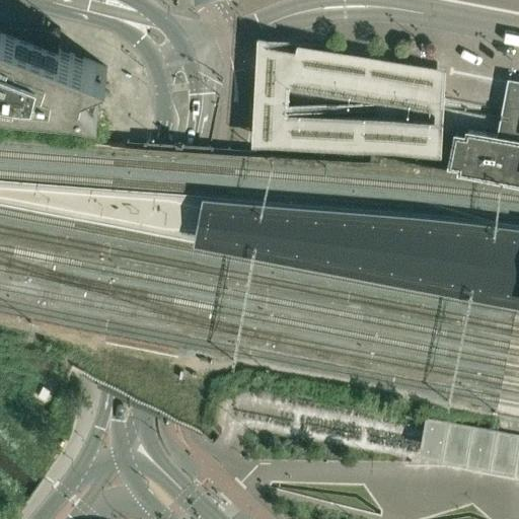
[(0,95),(98,104),(82,84),(84,77),(107,67),(107,66),(59,48),(61,27),(0,21),(0,95)]
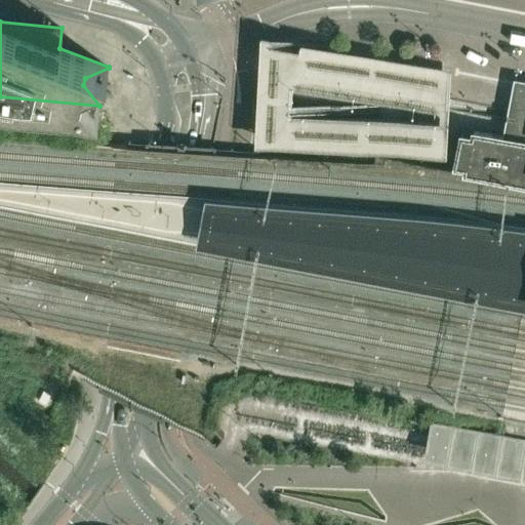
[(259,47),(258,49),(257,52),(253,151),(446,161),(448,122),(451,77),(337,55),(280,44),(281,41),(281,39),(278,39),(263,45),(259,47)]
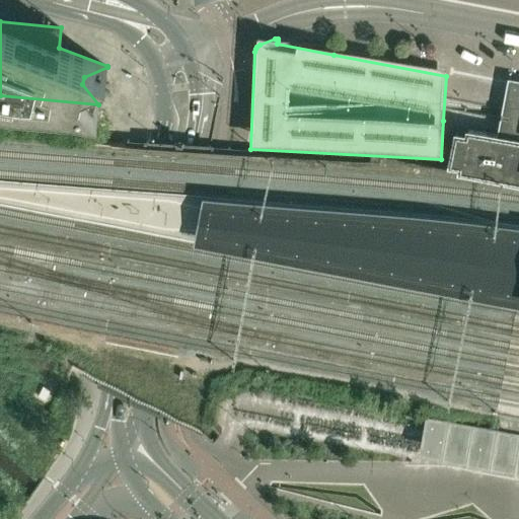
[(459,172),(463,173),(486,177),(515,183),(518,183),(518,100),(516,116),(516,117),(516,118),(514,127),(512,138),(497,135),(488,133),(468,129),(468,130),(467,130),(459,172)]
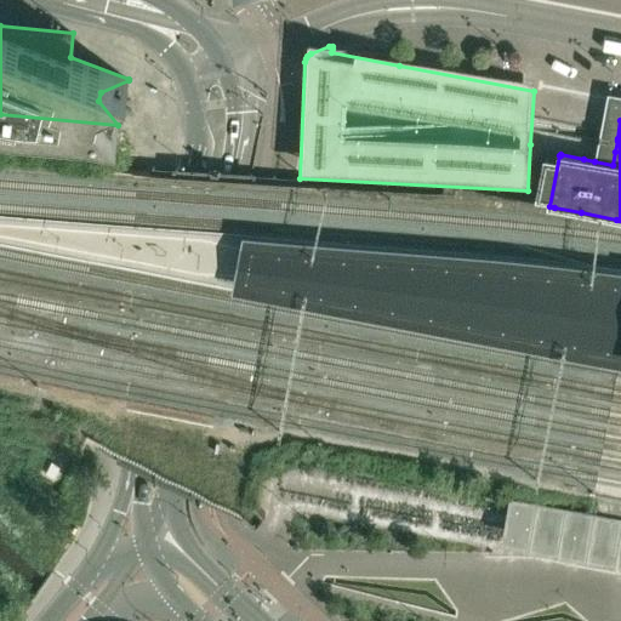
[(604,302),(594,301),(592,311),(602,313),(603,308),(604,302)]
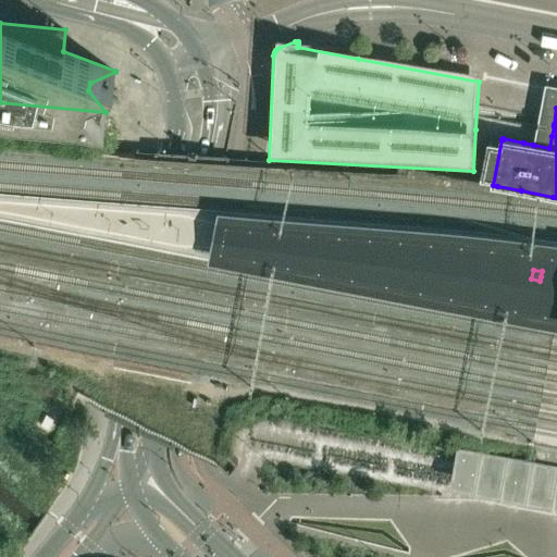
[(553,504),(556,504),(556,469),(453,449),(446,483),(553,504)]
